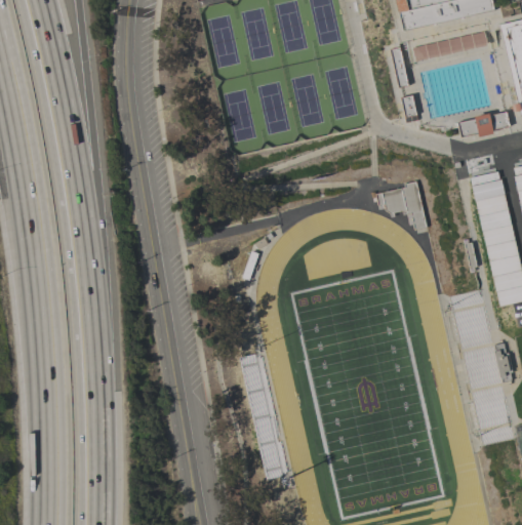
[(492,0),(495,10),(403,31),(396,0),(492,0)]
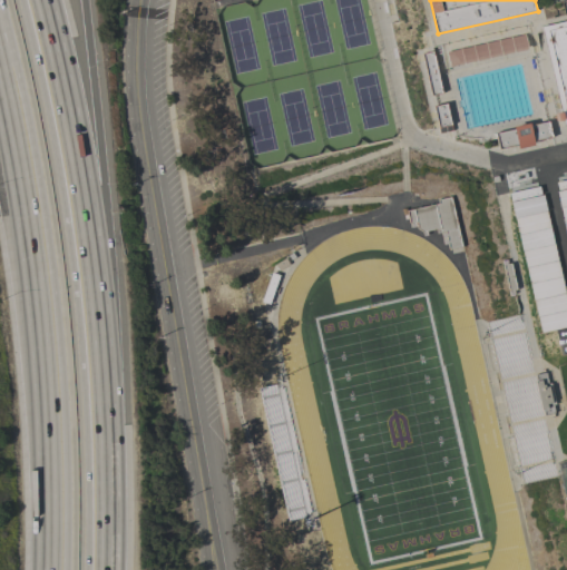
[(566,125),(565,119),(557,121),(555,114),(563,111),(544,26),(566,20),(566,125)]
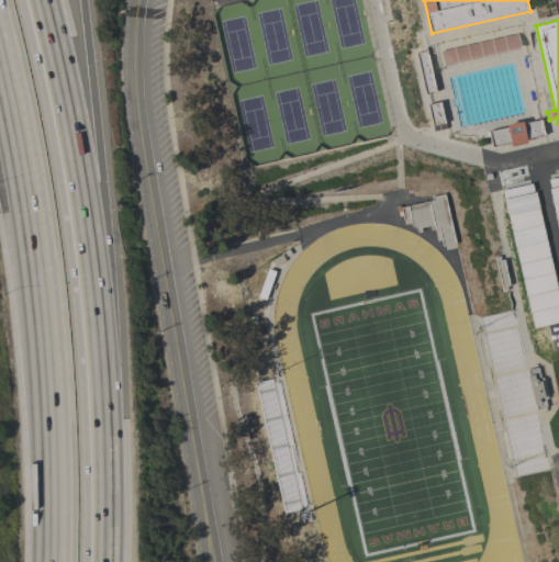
[(518,33),(522,48),(444,66),(440,51),(518,33)]
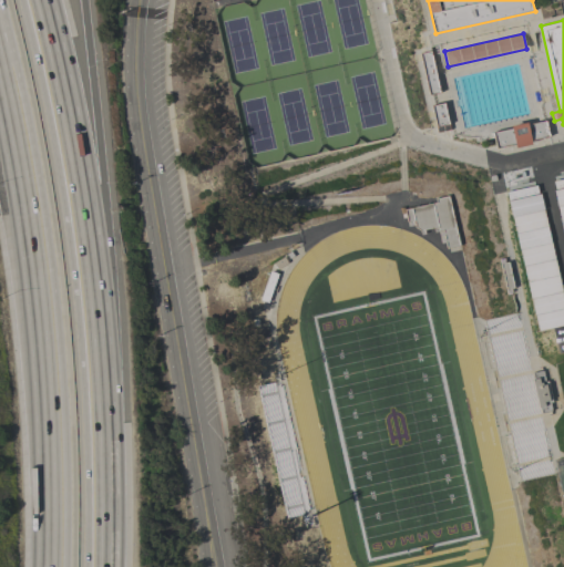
[(441,92),(430,94),(420,53),(432,51),(441,92)]
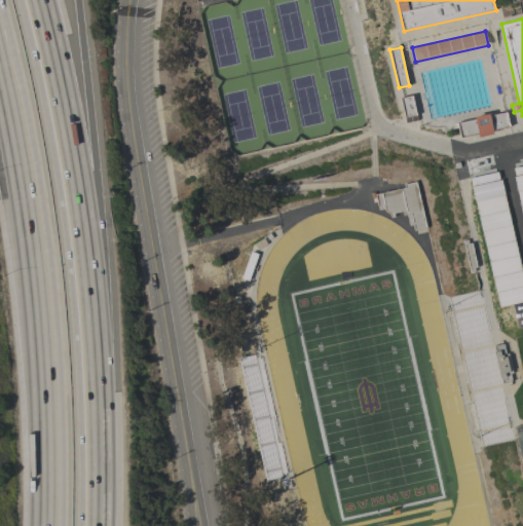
[(418,120),(407,122),(401,98),(412,95),(418,120)]
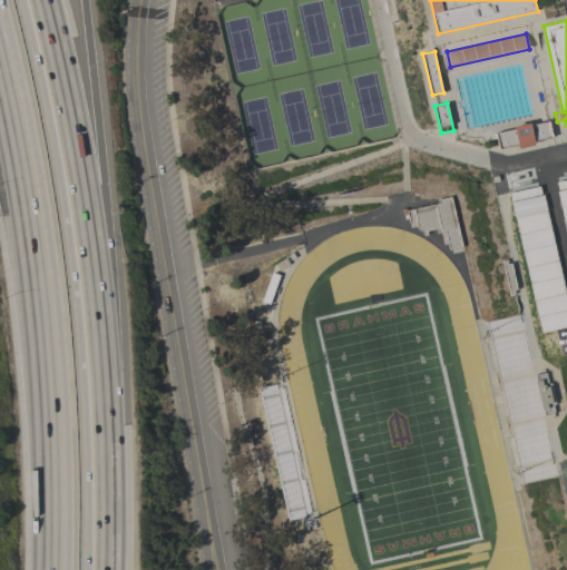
[(515,129),(515,126),(530,123),(531,126),(550,121),(554,137),(535,140),(536,145),(519,148),(519,145),(499,149),(496,134),(515,129)]
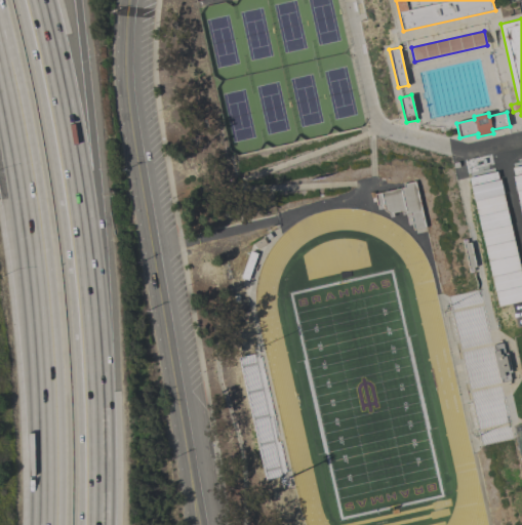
[(472,166),(503,160),(521,251),(521,304),(502,308),(472,166)]
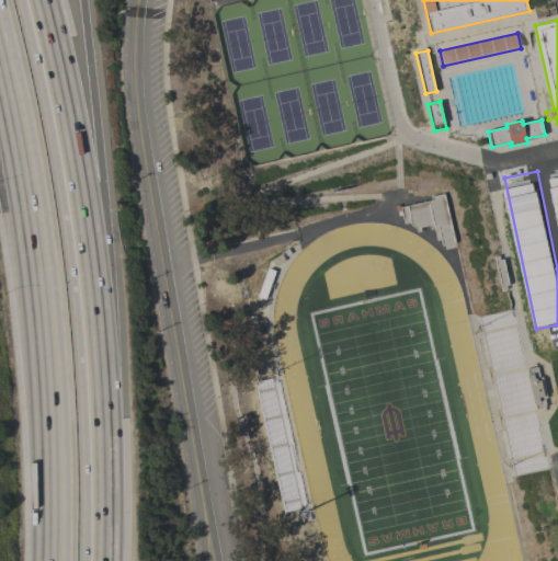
[(457,242),(444,245),(443,239),(440,239),(439,237),(442,236),(442,232),(437,232),(437,229),(441,229),(441,227),(436,228),(436,227),(432,228),(432,225),(422,227),(422,230),(420,231),(419,228),(413,225),(412,218),(410,218),(411,222),(408,222),(407,219),(406,219),(402,207),(434,199),(433,196),(446,193),(457,242)]
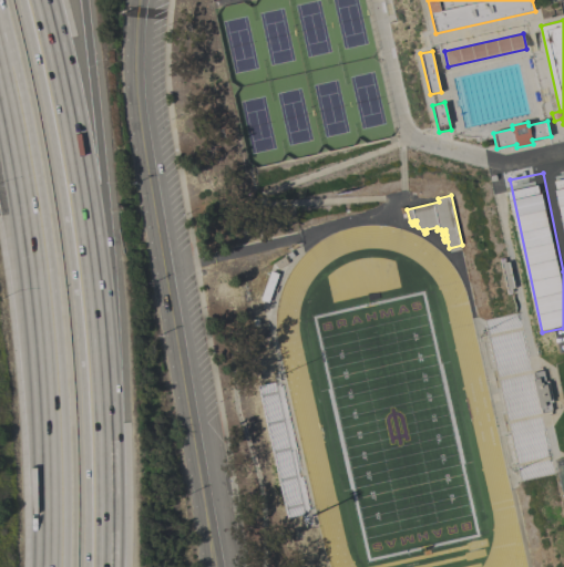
[(277,264),(287,257),(290,264),(280,269),(277,264)]
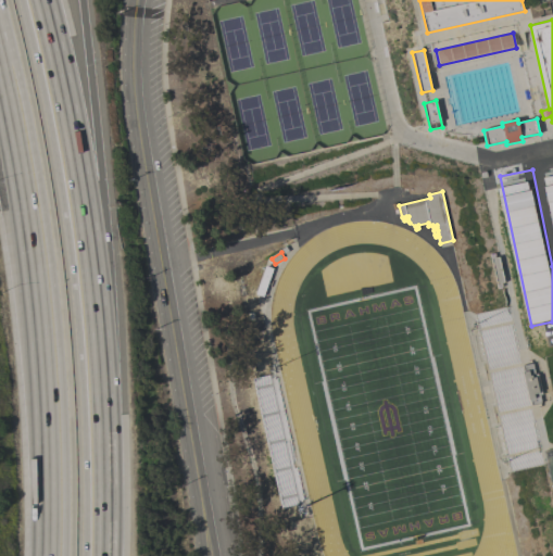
[(501,261),(503,260),(504,265),(503,266),(506,281),(502,282),(503,287),(499,288),(491,254),(495,253),(497,256),(500,255),(501,261)]
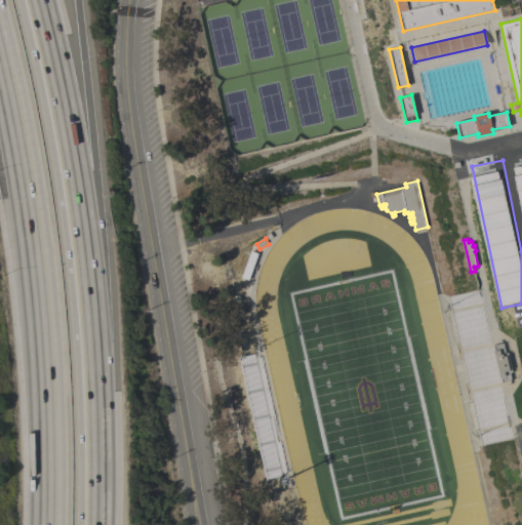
[(253,251),(259,253),(251,280),(244,278),(253,251)]
